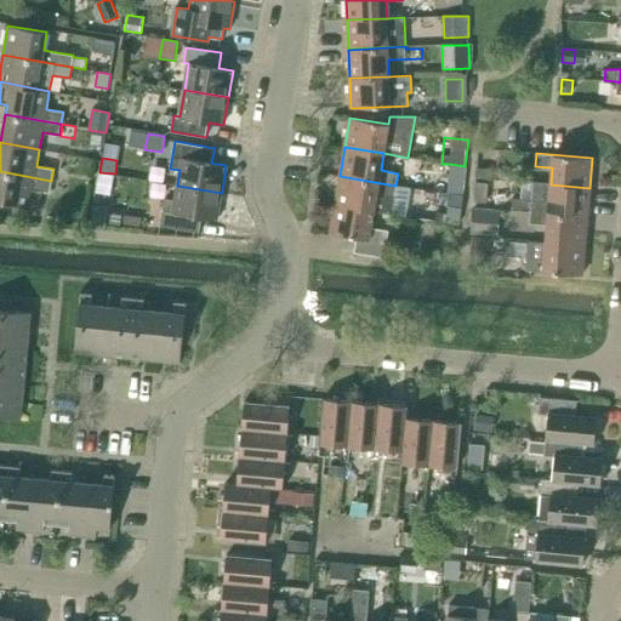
[(451,164),(451,175),(465,177),(465,175),(466,166),(465,166),(451,164)]
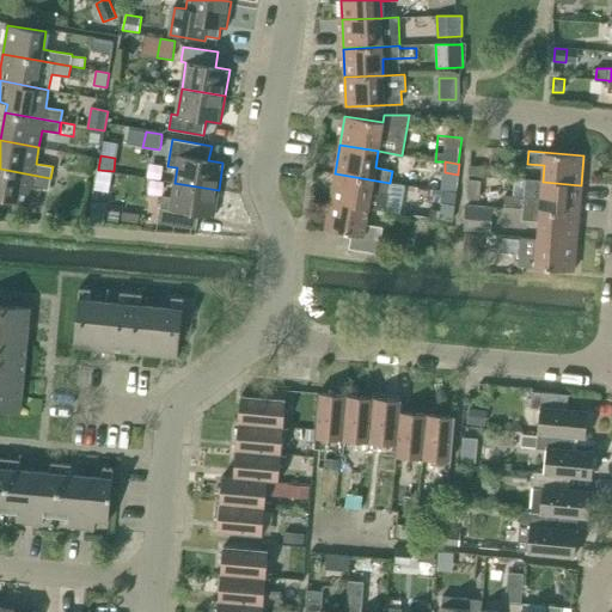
[(470,166),(470,175),(483,176),(484,166),(470,166)]
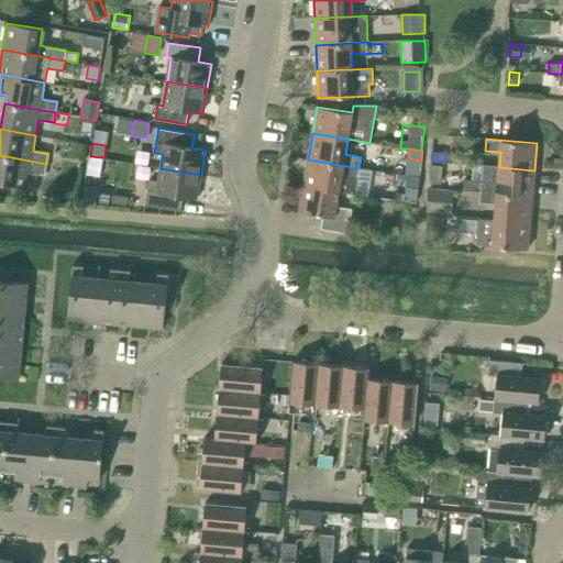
[(0,183),(26,188),(29,172),(45,175),(46,164),(0,155),(0,183)]
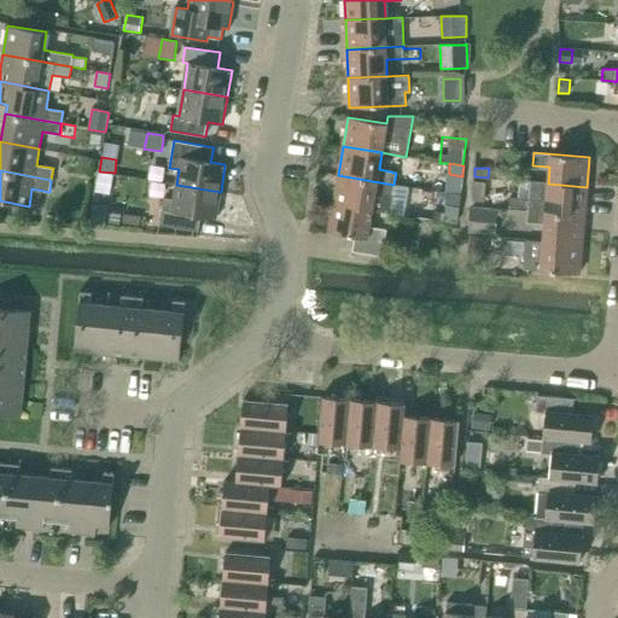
[(95,191),(95,193),(111,194),(114,174),(99,173),(98,173),(95,191)]
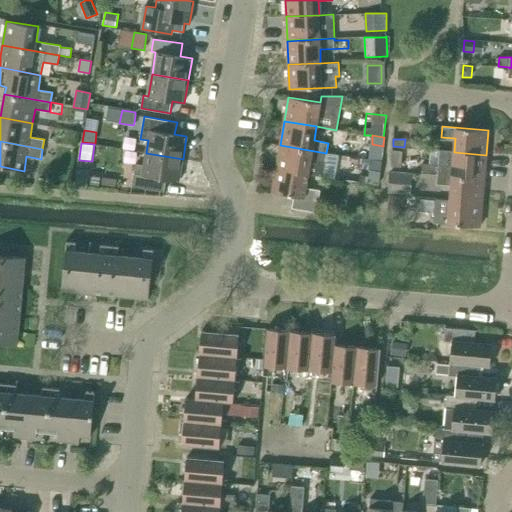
[(276,168),(308,174),(322,176),(325,162),(325,161),(326,153),(280,145),(278,161),(276,168)]
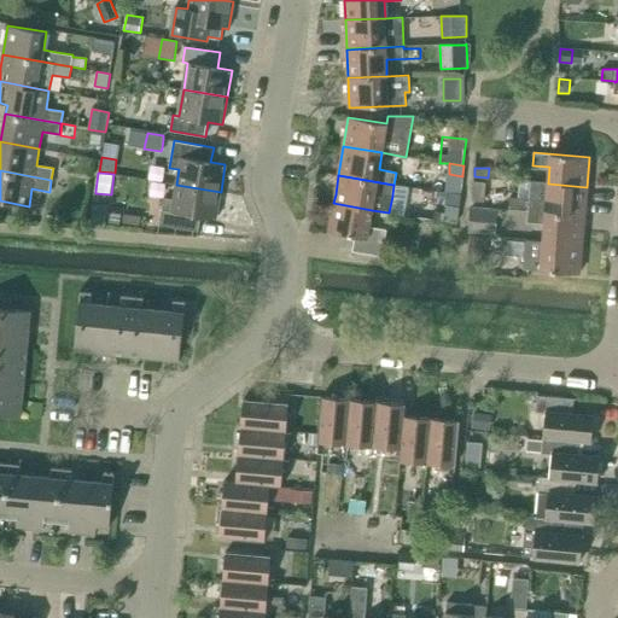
[(484,202),(485,182),(474,181),(473,200),(484,202)]
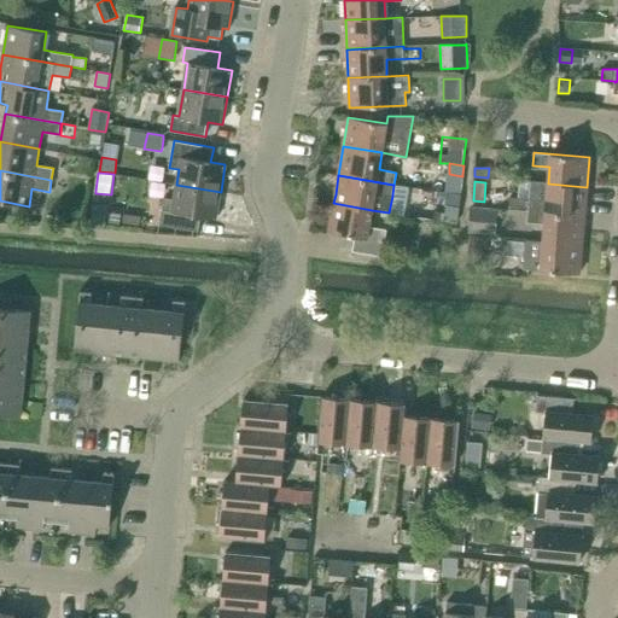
[(587,194),(587,187),(548,184),(547,200),(529,199),(529,211),(584,216),(587,194)]
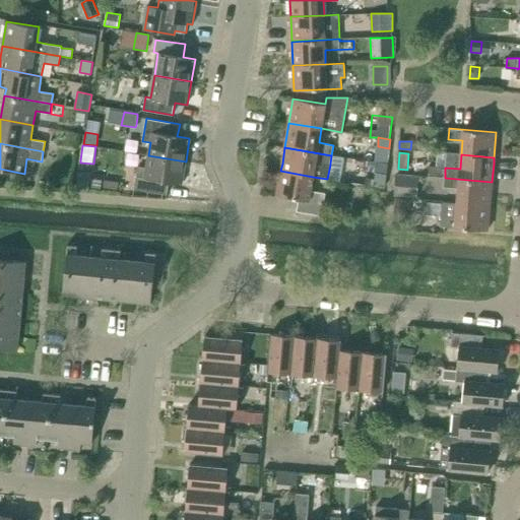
[(148,155),(147,164),(146,168),(138,167),(134,189),(133,197),(167,199),(170,182),(182,185),(186,161),(148,155)]
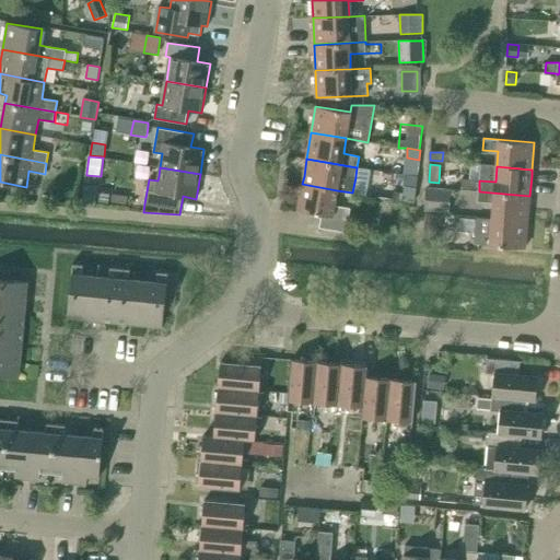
[(415,188),(417,175),(405,173),(396,172),(394,183),(404,184),(404,186),(415,188)]
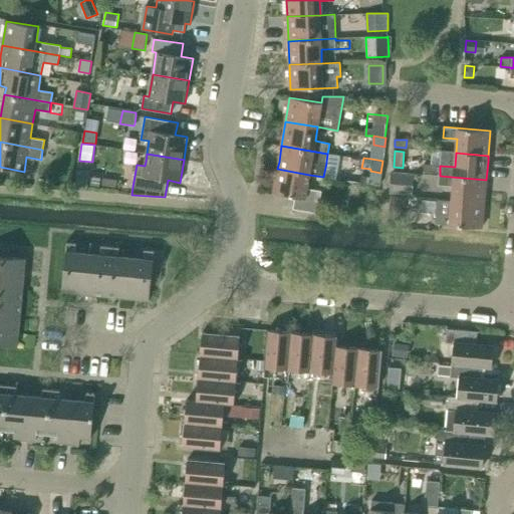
[(307,188),(309,175),(277,169),(273,193),(295,197),(293,209),(317,213),(321,191),(307,188)]
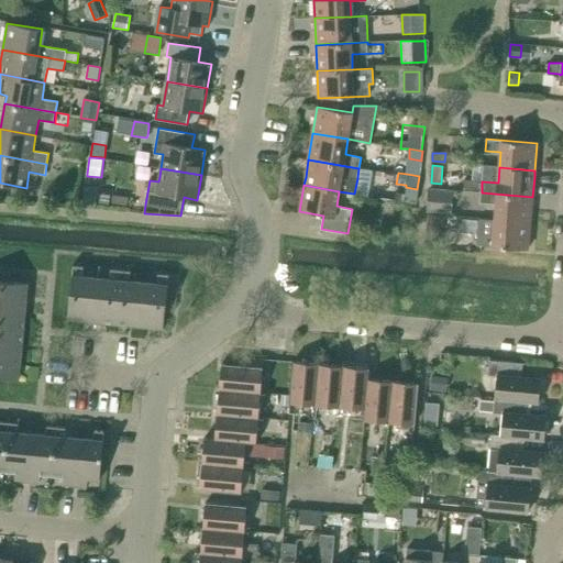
[(452,214),(454,191),(429,189),(427,212),(452,214)]
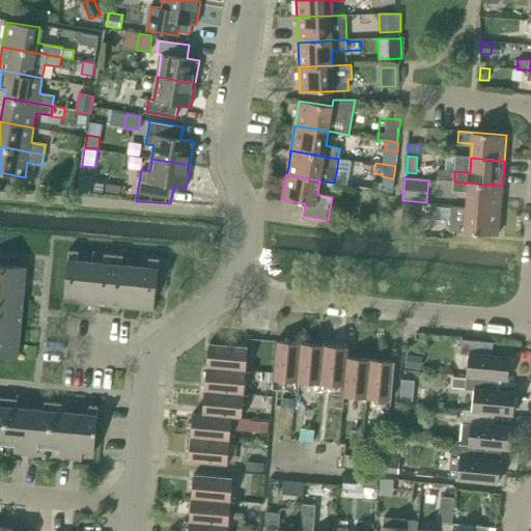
[(502,186),(454,182),(453,191),(468,192),(467,207),(500,211),(502,186)]
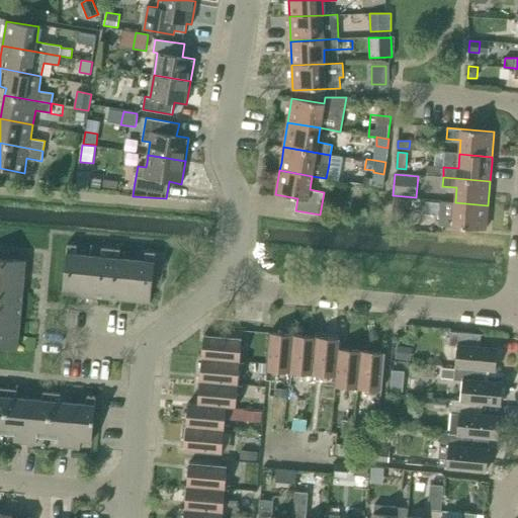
[(92,187),(100,187),(101,179),(93,178),(92,187)]
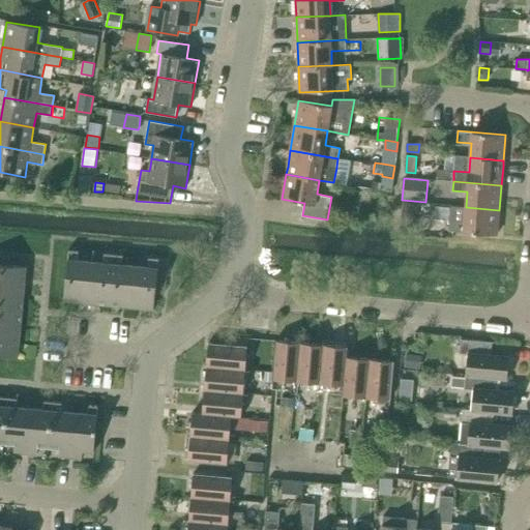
[(106,183),(105,192),(120,195),(121,185),(106,183)]
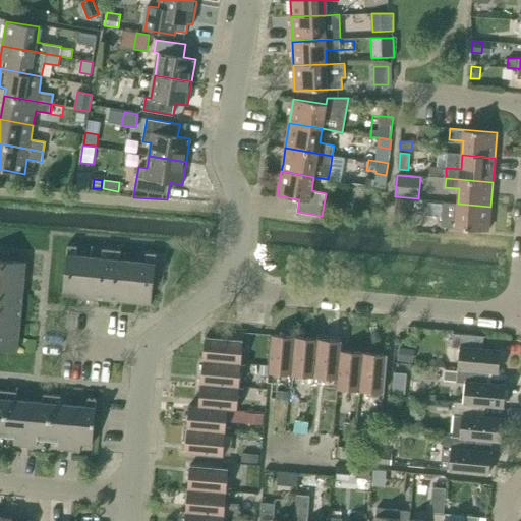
[(408,221),(410,198),(395,197),(393,219),(408,221)]
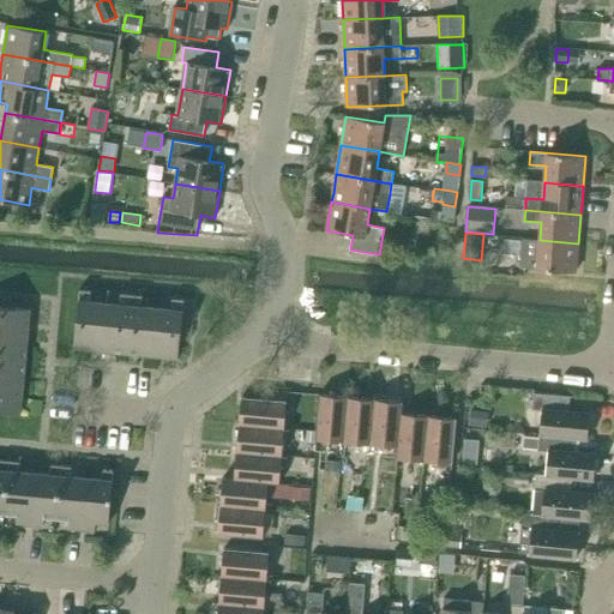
[(576,272),(578,244),(540,240),(523,239),(521,256),(519,268),(576,272)]
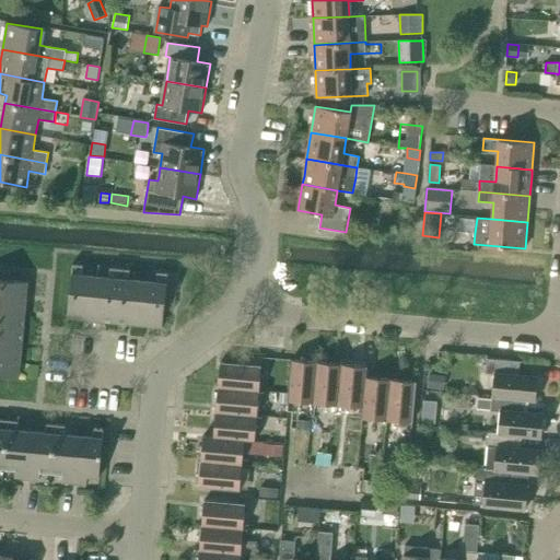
[(67,317),(92,319),(96,276),(82,275),(83,265),(72,264),(70,290),(67,317)]
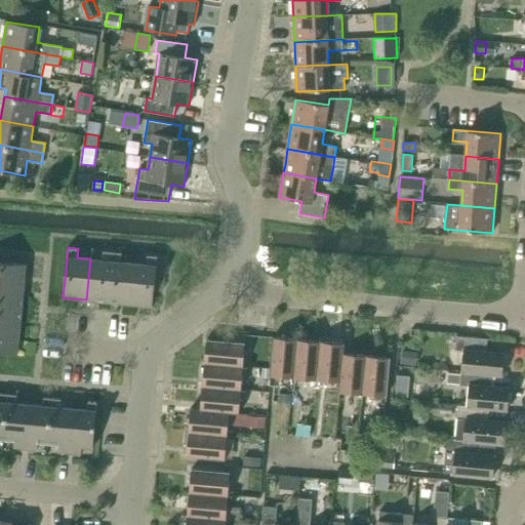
[(108,301),(113,251),(103,251),(103,259),(90,258),(86,299),(108,301)]
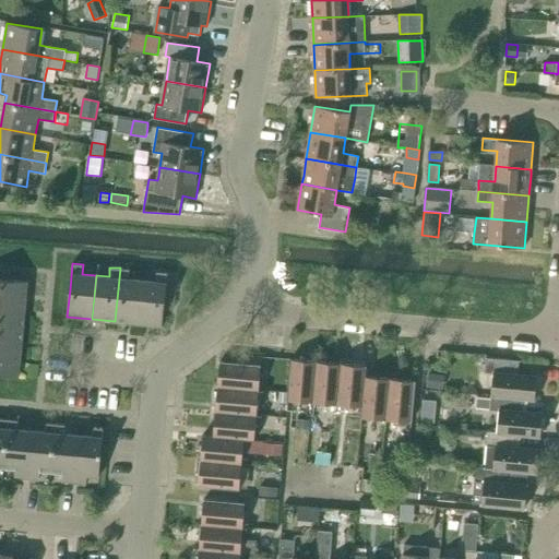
[(115,321),(138,323),(142,281),(129,278),(130,269),(120,268),(115,321)]
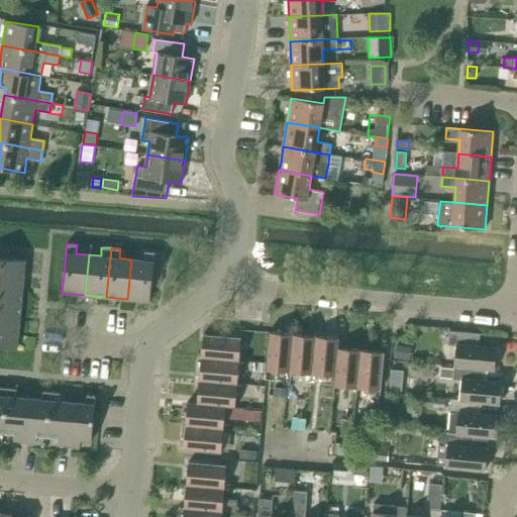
[(9,259),(10,250),(0,248),(0,280),(23,283),(25,260),(9,259)]
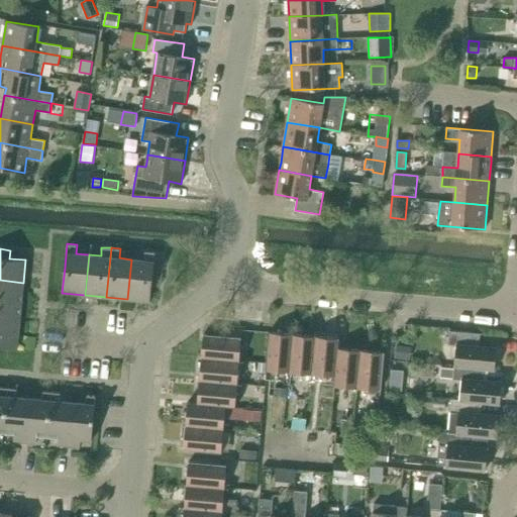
[(151,286),(160,287),(164,253),(145,251),(144,261),(131,260),(127,299),(149,302),(151,286)]
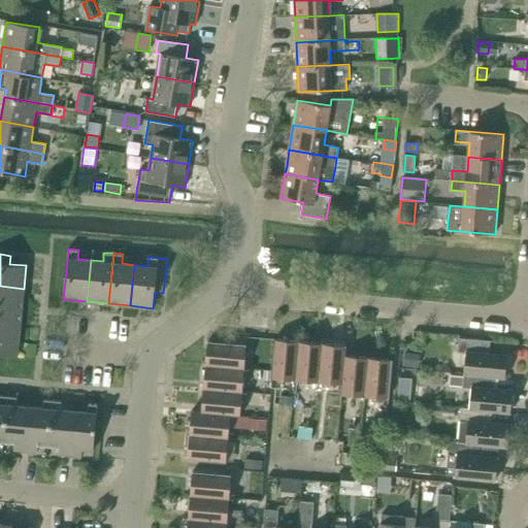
[(0,308),(22,310),(24,289),(0,286),(0,308)]
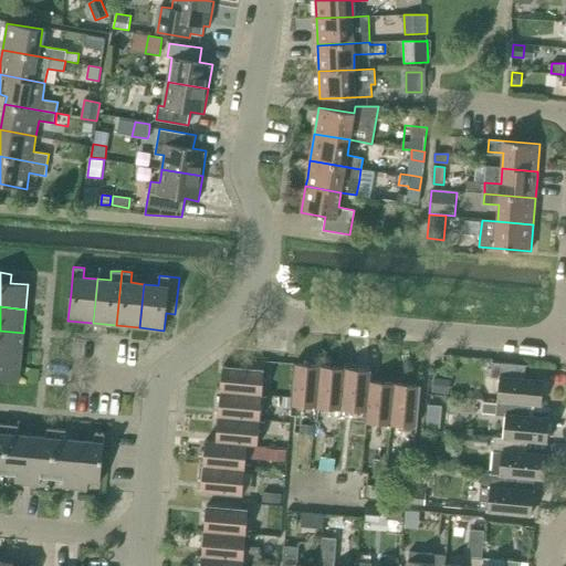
[(0,354),(21,357),(23,333),(0,331),(0,354)]
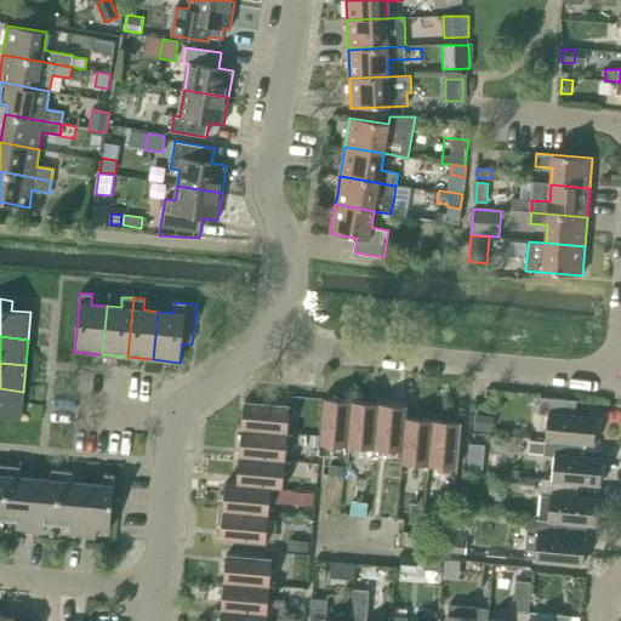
[(0,416),(21,419),(23,392),(0,388),(0,416)]
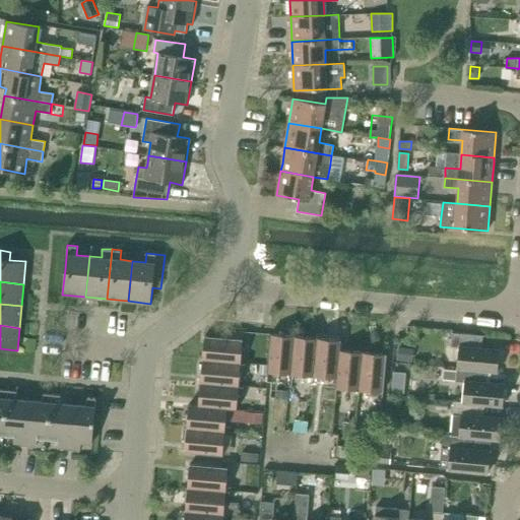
[(234,338),(242,339),(242,331),(235,330),(234,338)]
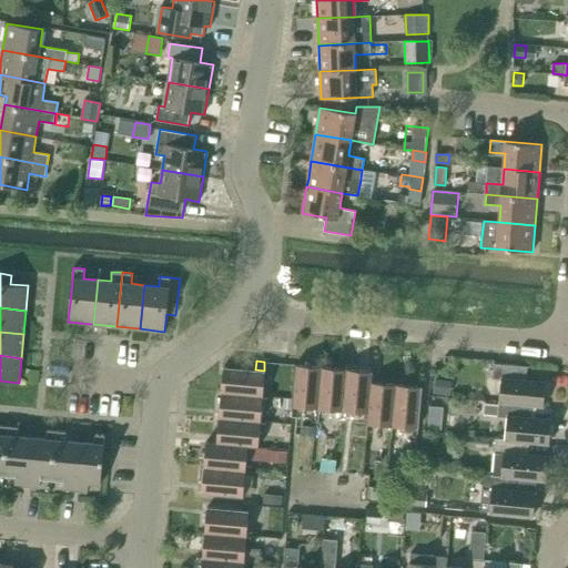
[(501,379),(499,402),(533,405),(544,406),(546,382),(527,381),(528,366),(494,363),(493,378),(501,379)]
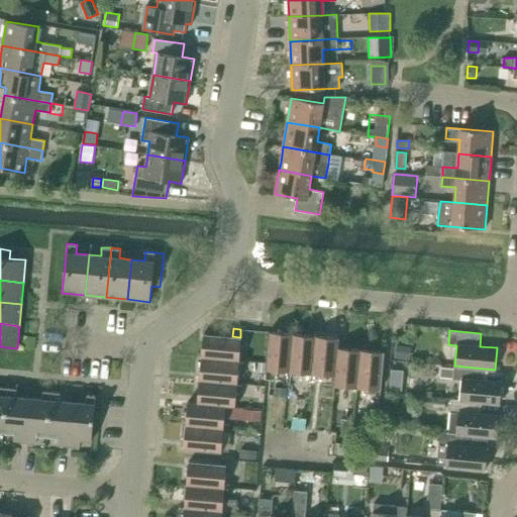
[(266,370),(290,372),(293,334),(269,332),(266,370)]
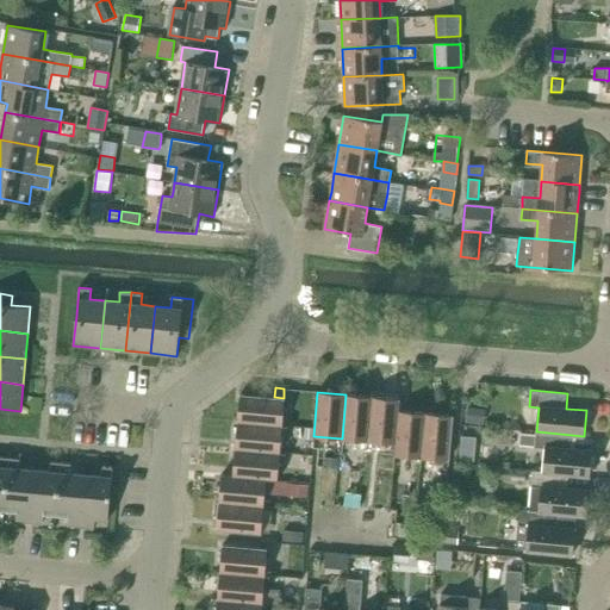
[(284,398),(274,397),(241,394),(238,422),(282,425),(285,398),(284,398)]
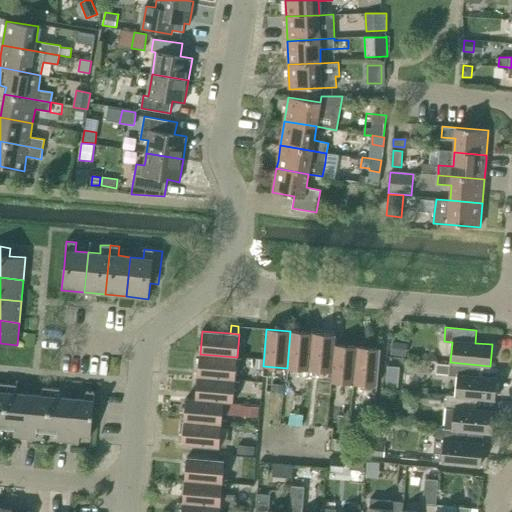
[(312,333),(290,331),(287,368),(309,370),(312,333)]
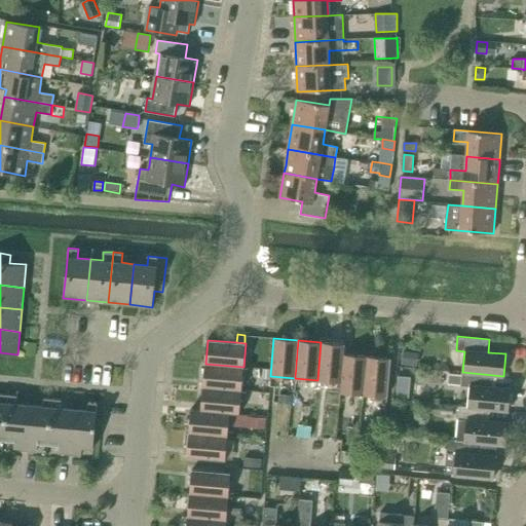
[(345,344),(321,342),(317,380),(340,382),(341,382),(343,353),(344,353),(345,344)]
